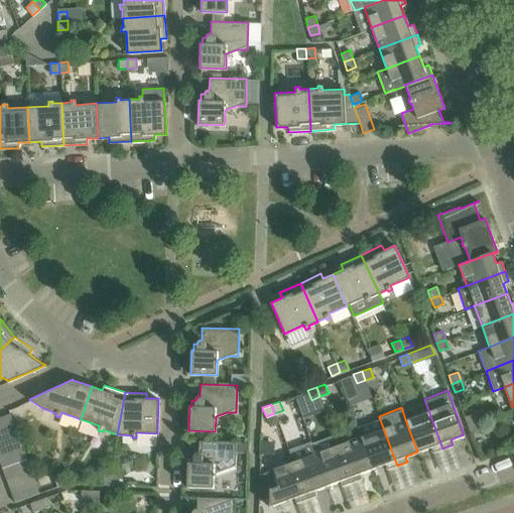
[(428,410),(405,419),(417,452),(430,446),(432,453),(442,449),(428,410)]
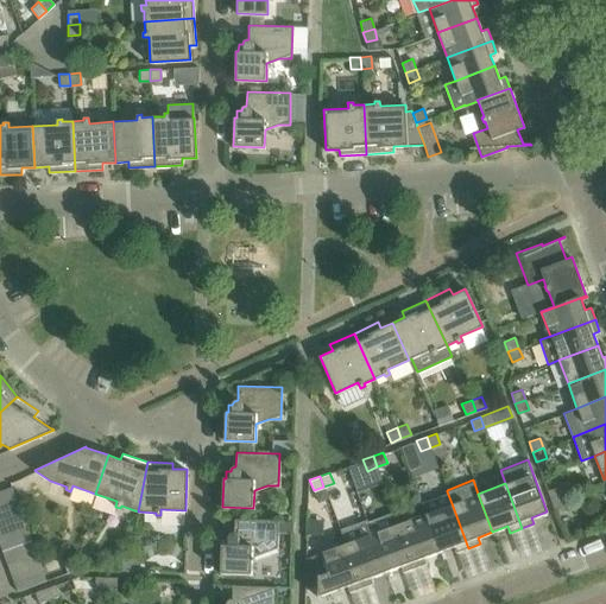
[(0,504),(16,500),(11,485),(0,489),(0,504)]
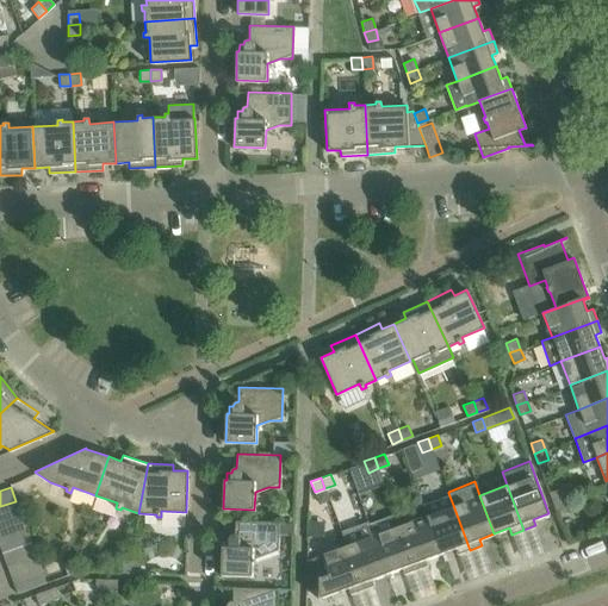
[(563,498),(559,487),(548,491),(552,501),(563,498)]
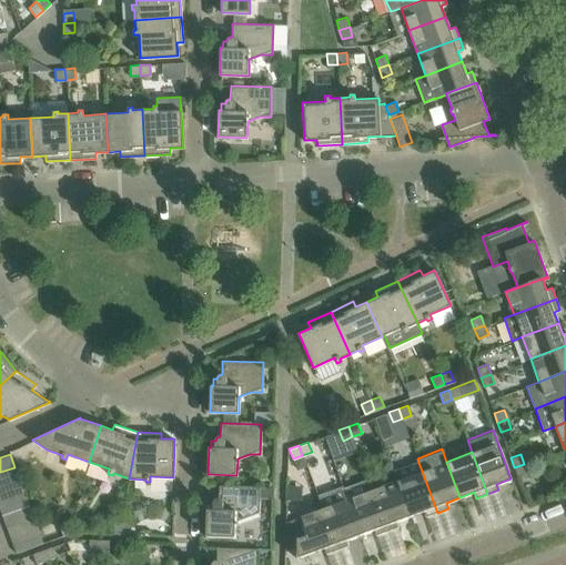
[(437,513),(422,471),(417,460),(393,470),(396,480),(410,516),(424,511),(426,516),(437,513)]
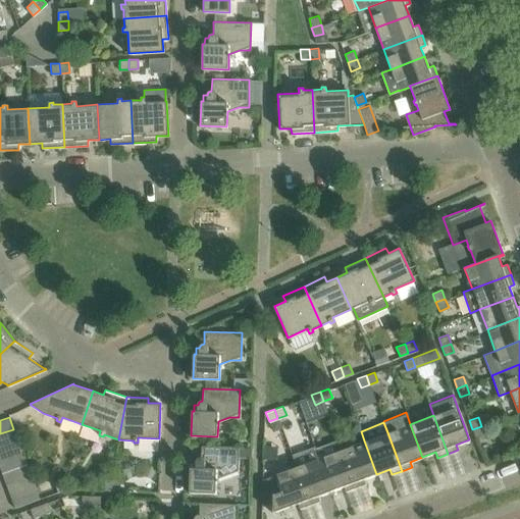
[(472,429),(475,437),(484,434),(481,426),(472,429)]
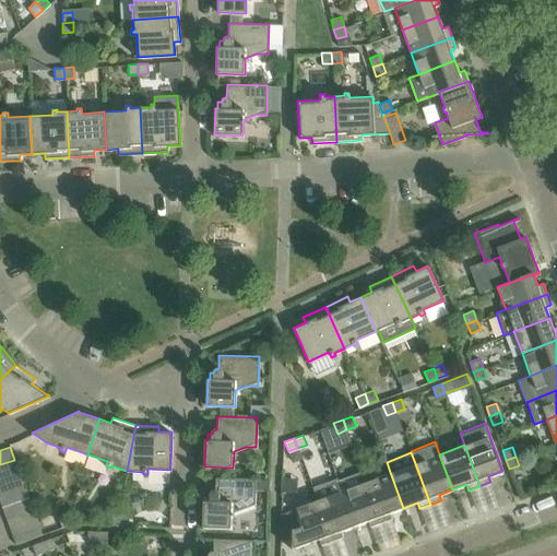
[(0,478),(20,472),(14,460),(0,464),(0,478)]
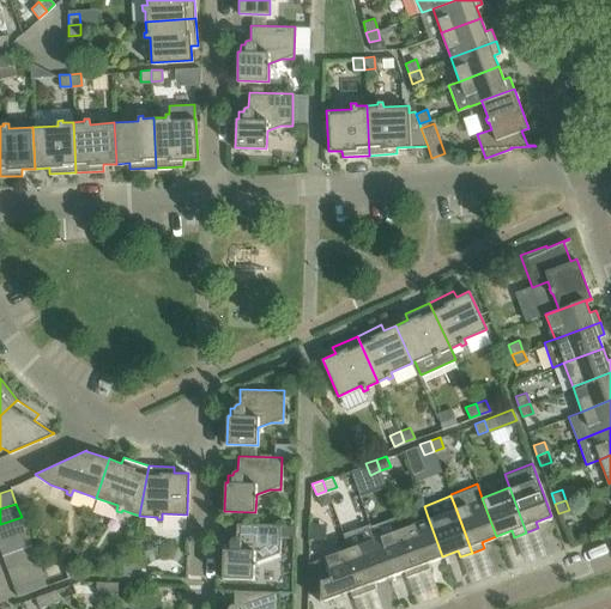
[(406,577),(418,572),(401,528),(397,516),(370,527),(388,577),(404,571),(406,577)]
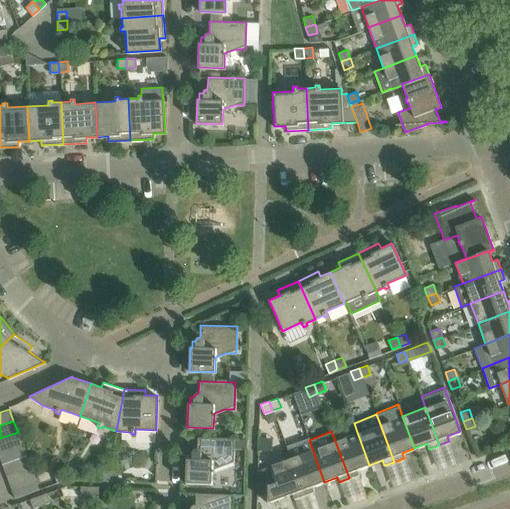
[(0,450),(22,443),(18,432),(0,438),(0,450)]
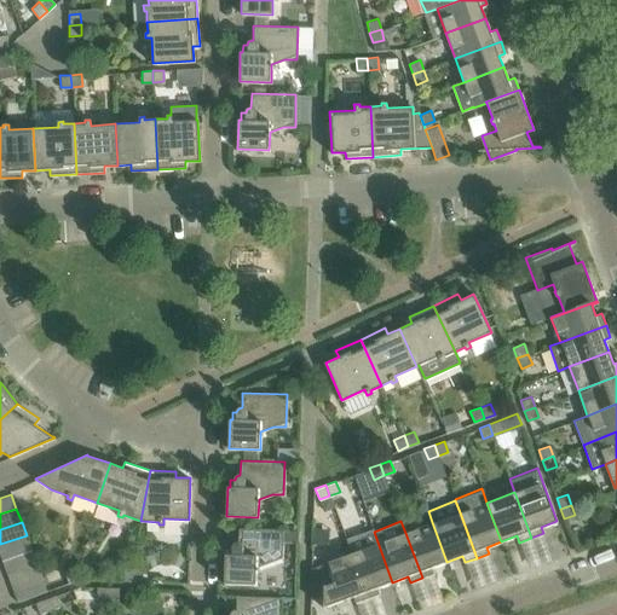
[(432,522),(405,533),(422,578),(434,574),(432,568),(447,562),(432,522)]
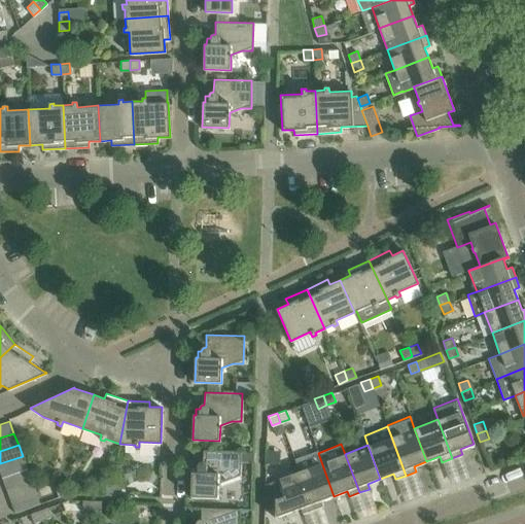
[(199,463),(198,466),(194,466),(194,473),(191,473),(190,497),(217,498),(218,483),(230,479),(240,479),(241,451),(203,450),(203,462),(199,463)]
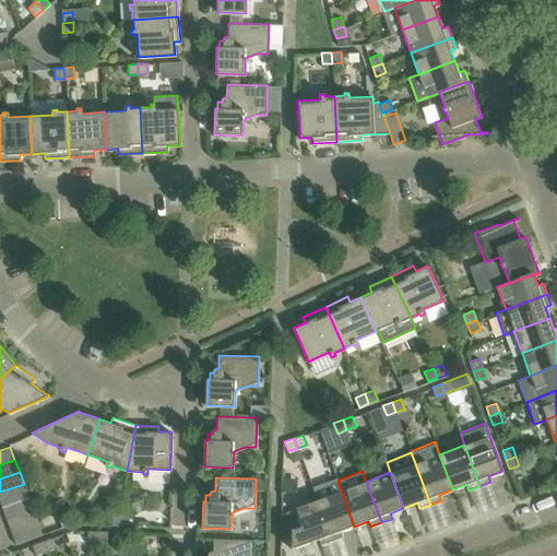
[(312,487),(317,499),(332,541),(343,536),(341,531),(354,527),(338,481),(336,478),(312,487)]
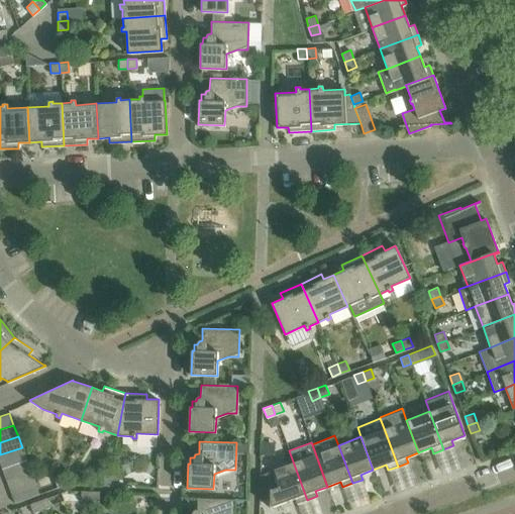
[(0,465),(1,468),(26,458),(22,447),(0,454),(0,465)]
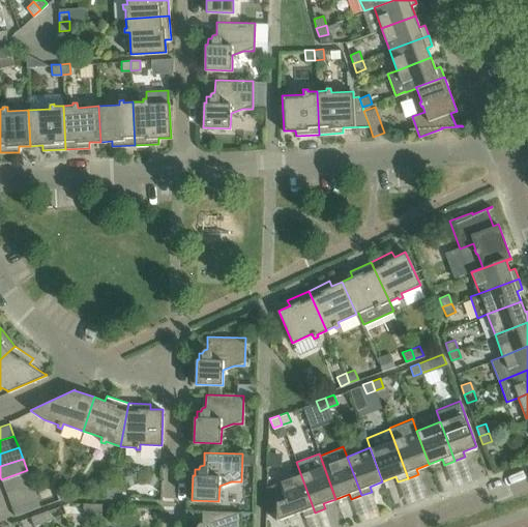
[(1,479),(6,492),(31,482),(27,470),(1,479)]
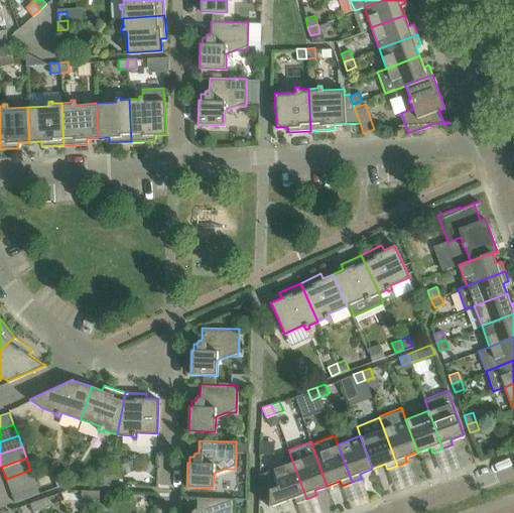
[(296,503),(306,499),(292,461),(259,473),(258,498),(269,494),(269,507),(271,507),(271,506),(294,498),(296,503)]
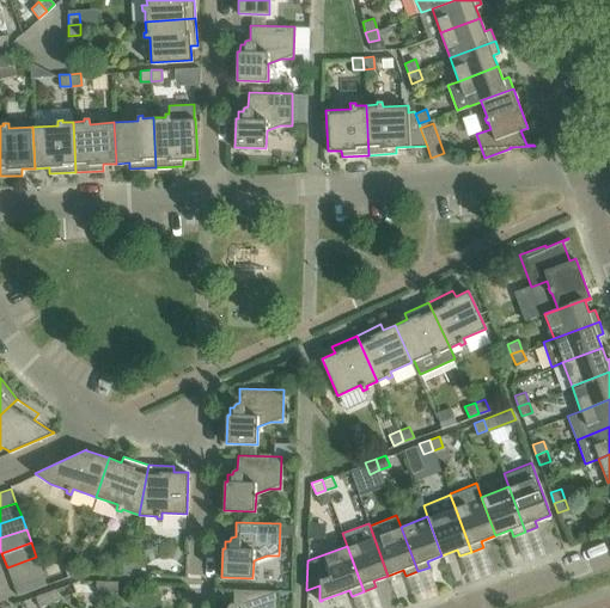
[(7,567),(12,581),(41,570),(36,557),(7,567)]
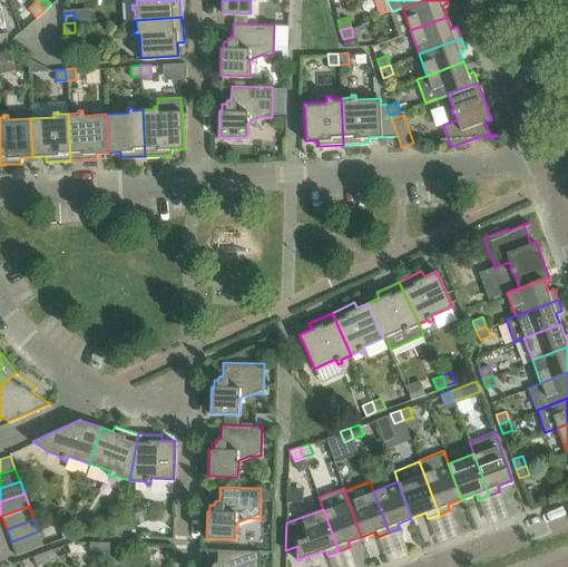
[(58,527),(62,537),(72,534),(68,524),(58,527)]
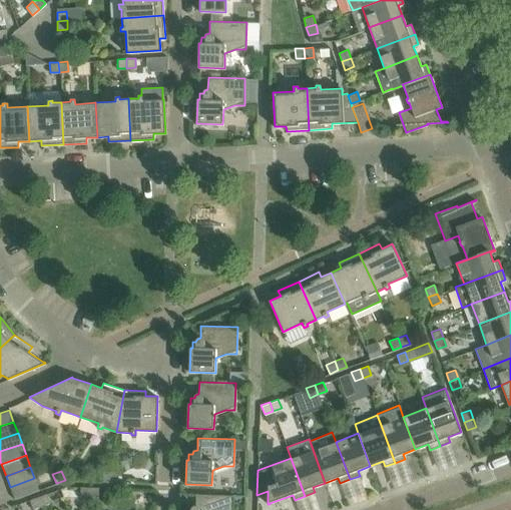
[(109,471),(100,471),(99,481),(108,481),(109,471)]
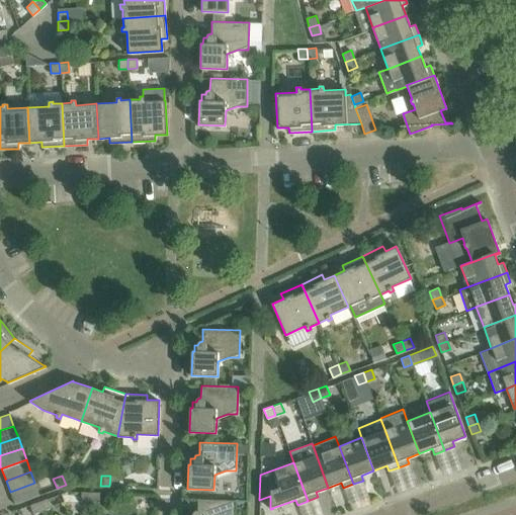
[(119,477),(110,476),(109,486),(118,487),(119,477)]
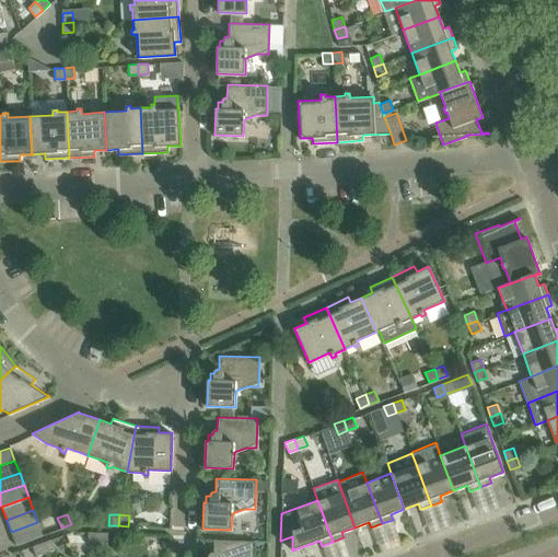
[(42,534),(37,522),(11,532),(15,544),(42,534)]
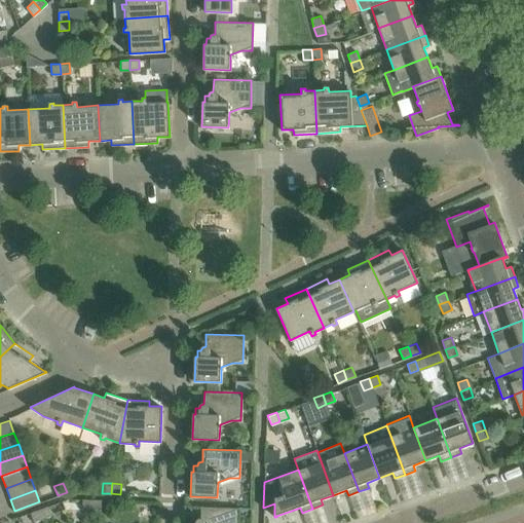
[(91,499),(82,498),(82,509),(91,509),(91,499)]
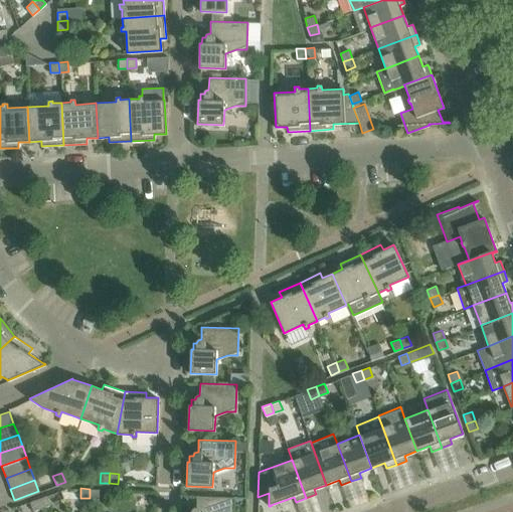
[(99,489),(90,489),(90,498),(99,499),(99,489)]
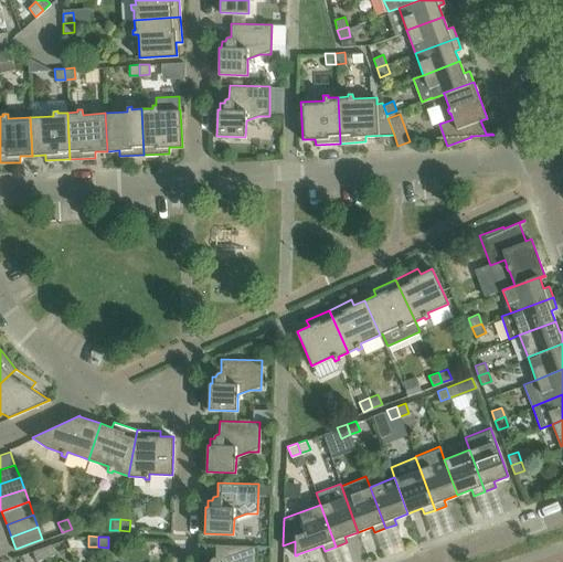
[(44,557),(54,553),(50,543),(41,547),(44,557)]
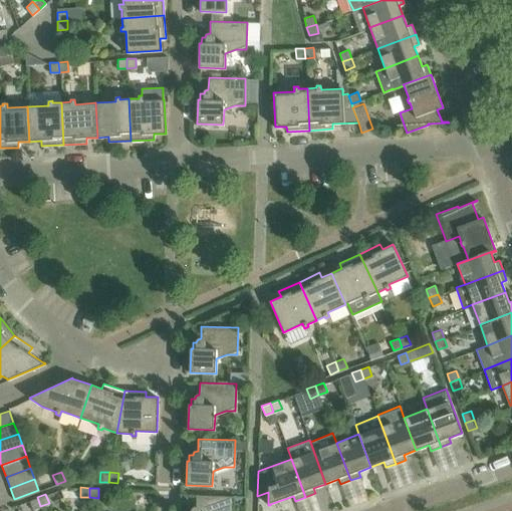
[(232,510),(233,496),(196,495),(196,507),(192,508),(191,510),(190,510),(188,510),(187,510),(232,510)]
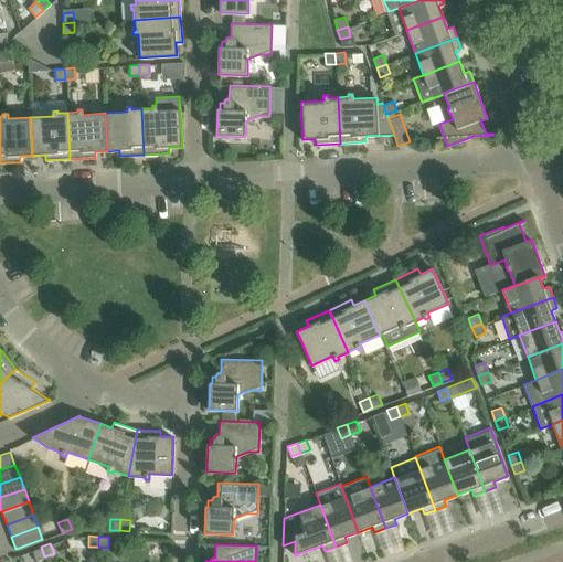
[(35,561),(44,557),(41,547),(31,550),(35,561)]
